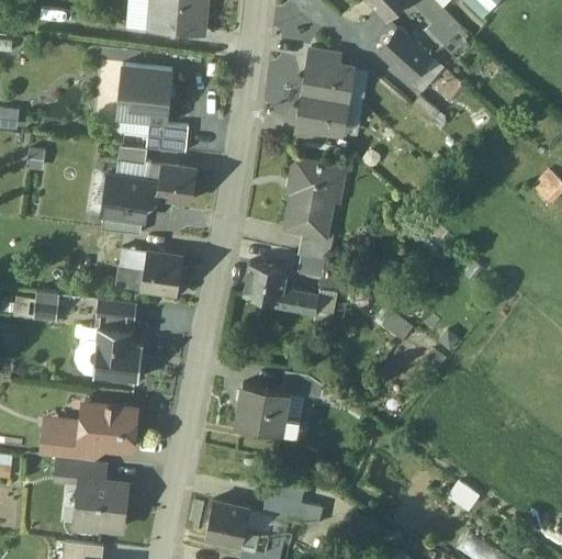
[(148,0),(146,30),(203,34),(205,0),(148,0)]
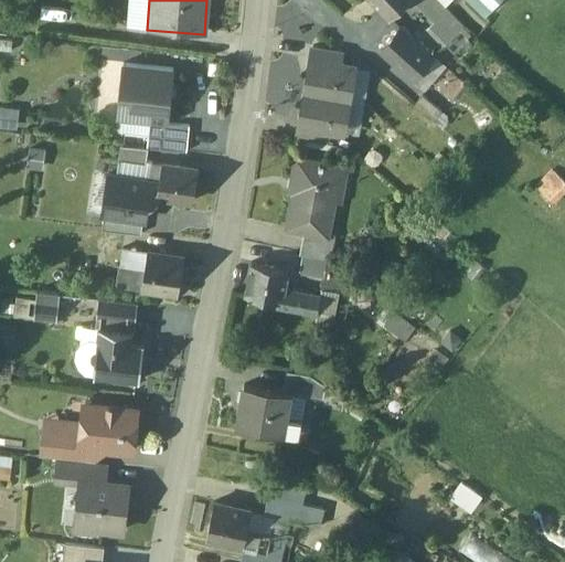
[(369,0),(388,21),(411,0),(369,0)]
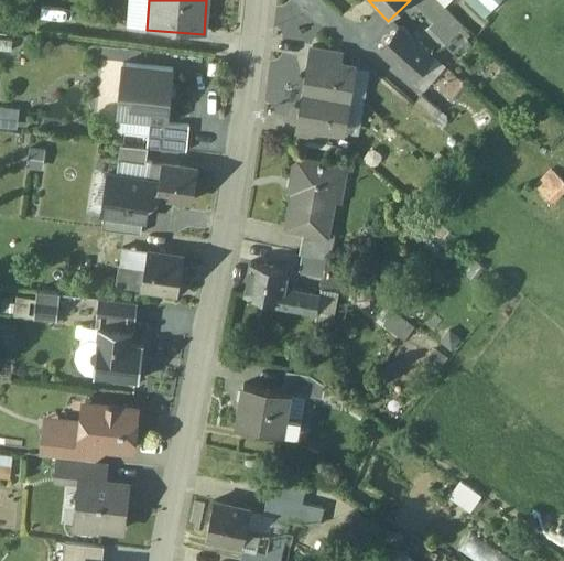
[(463,30),(434,0),(429,0),(420,9),(434,24),(451,41),(463,30)]
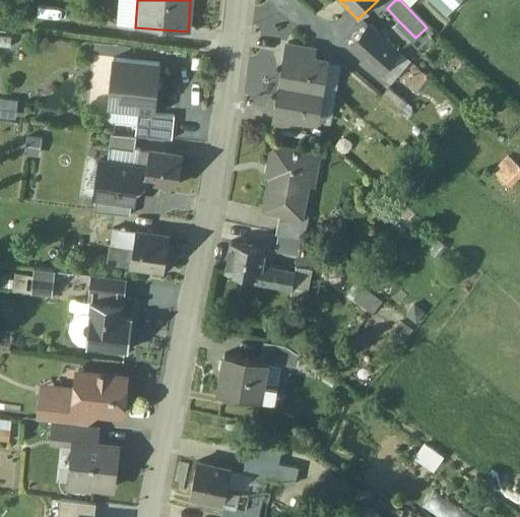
[(464,0),(431,0),(428,3),(445,20),(464,0)]
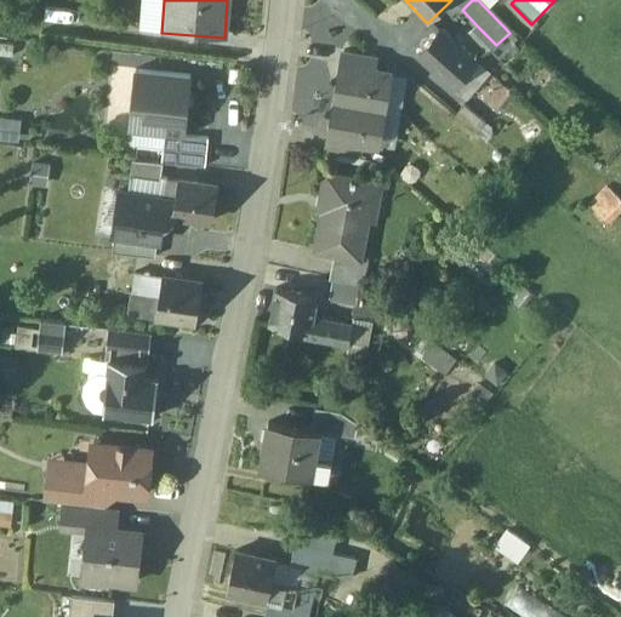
[(496,45),(478,27),(469,35),(488,53),(496,45)]
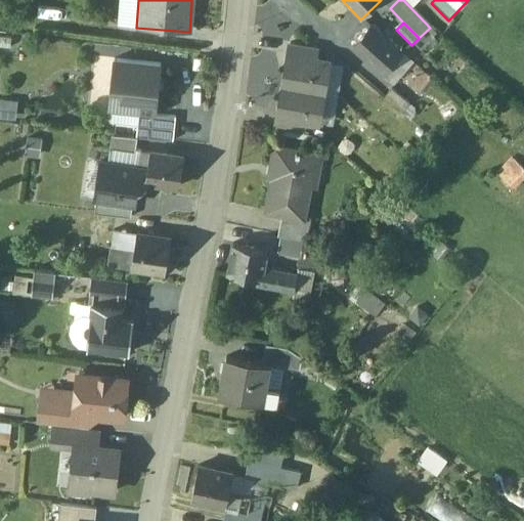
[(403,55),(372,27),(351,49),(384,78),(403,55)]
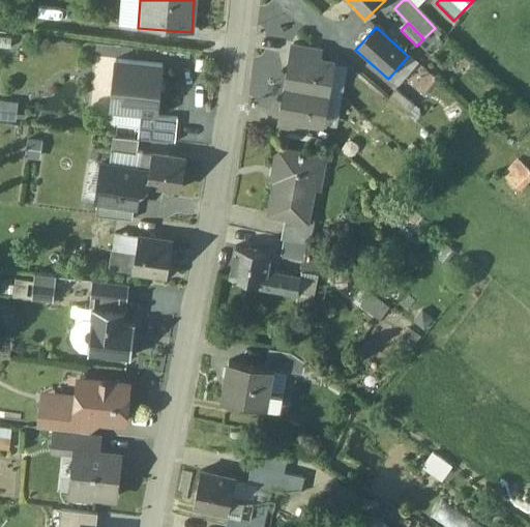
[(321,53),(295,48),(293,60),(319,64),(321,53)]
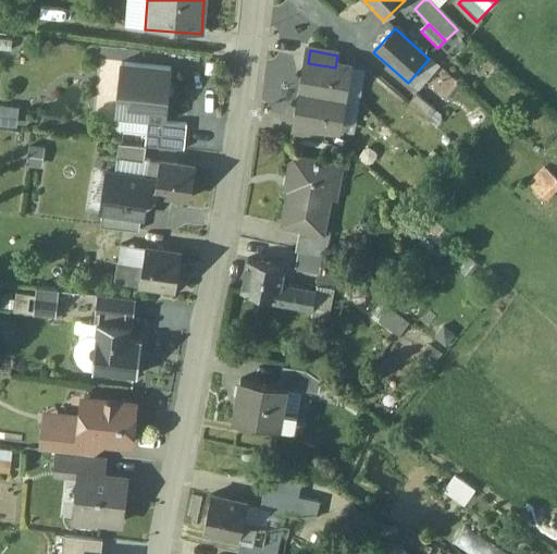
[(308,63),(307,63),(301,93),(346,100),(350,70),(335,68),(308,63)]
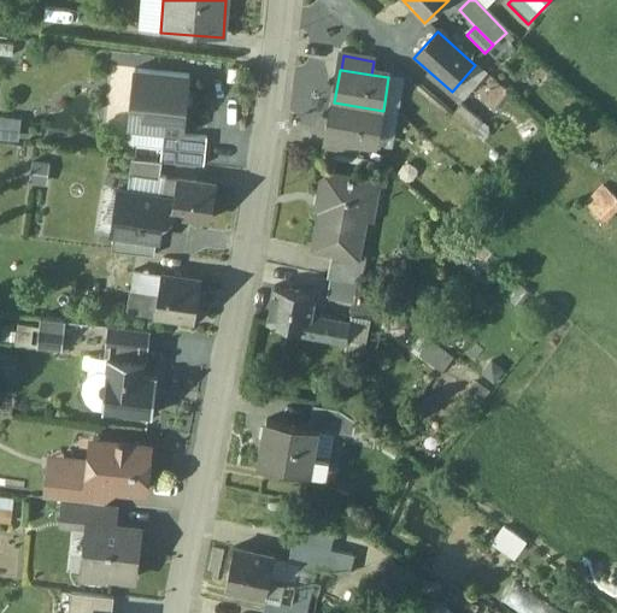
[(189,78),(135,72),(128,131),(164,135),(183,137),(189,78)]
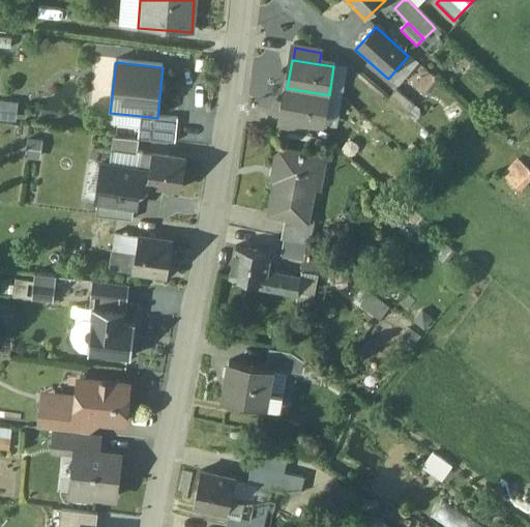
[(329,95),(287,88),(282,121),(283,121),(308,125),(323,128),(329,95)]
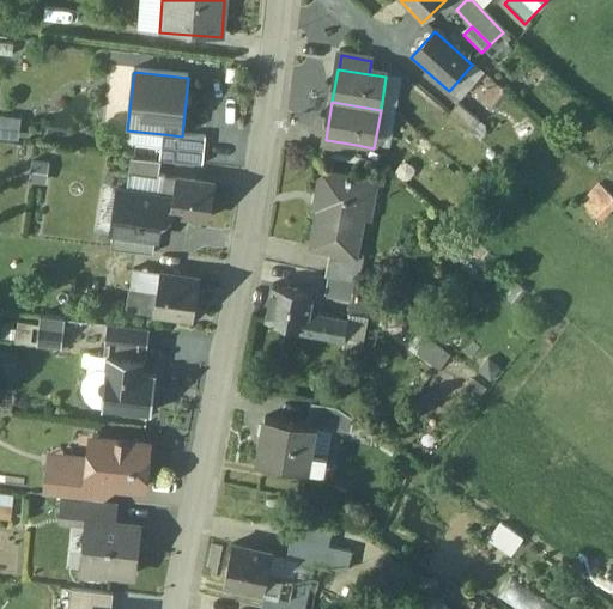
[(480,123),(459,105),(449,116),(471,134),(480,123)]
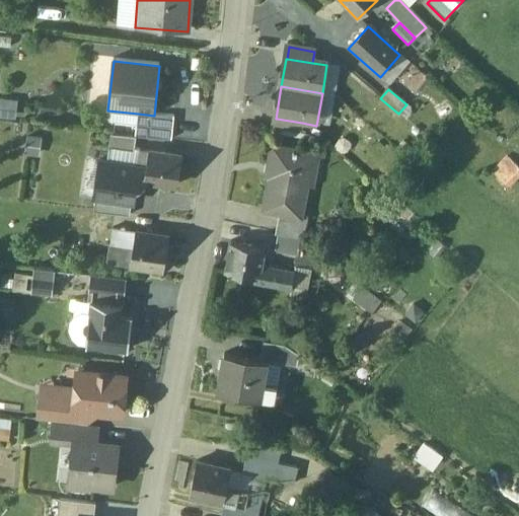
[(20,106),(0,102),(0,120),(17,123),(20,106)]
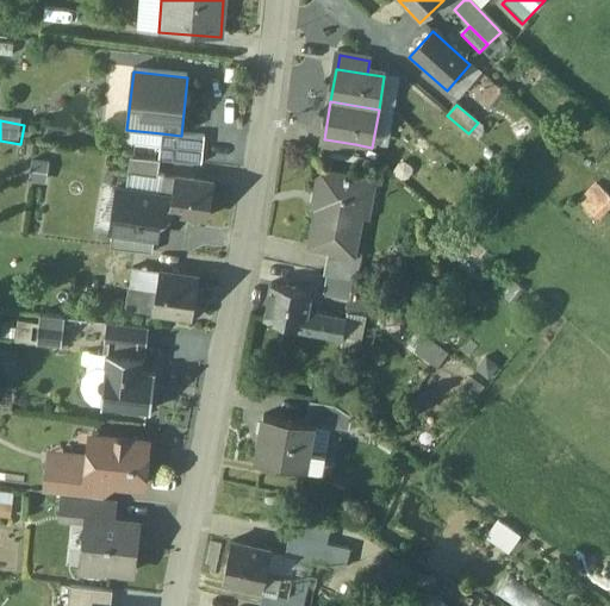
[(181,136),(162,133),(159,162),(160,162),(201,167),(205,138),(181,136)]
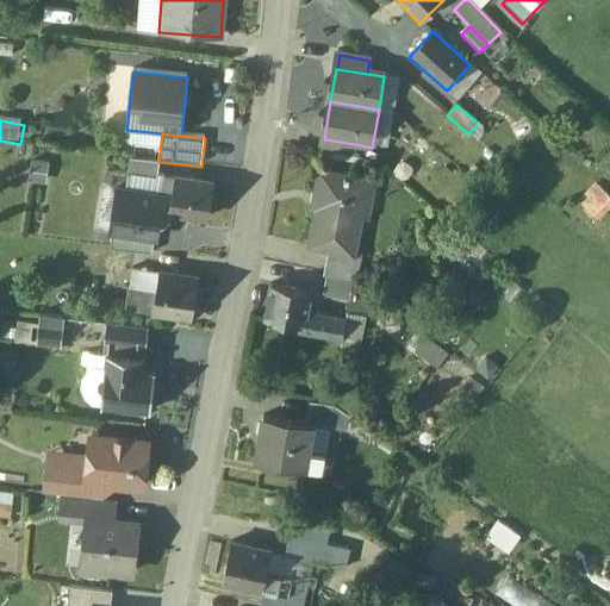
[(355,144),(325,139),(323,151),(354,157),(355,144)]
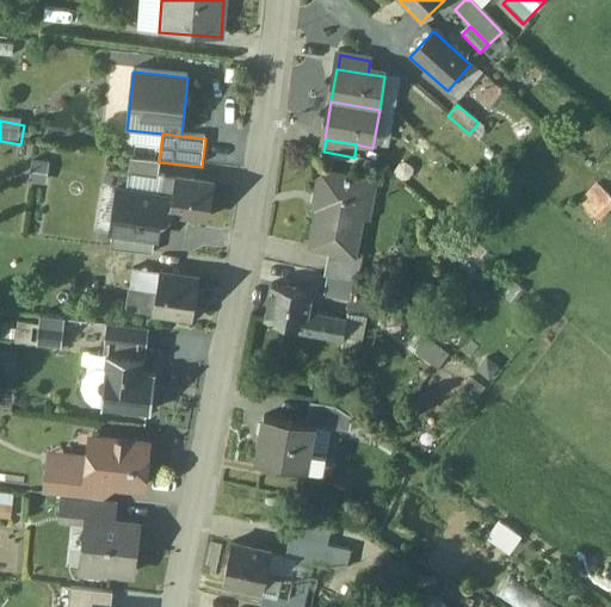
[(29,183),(45,184),(48,161),(30,160),(29,183)]
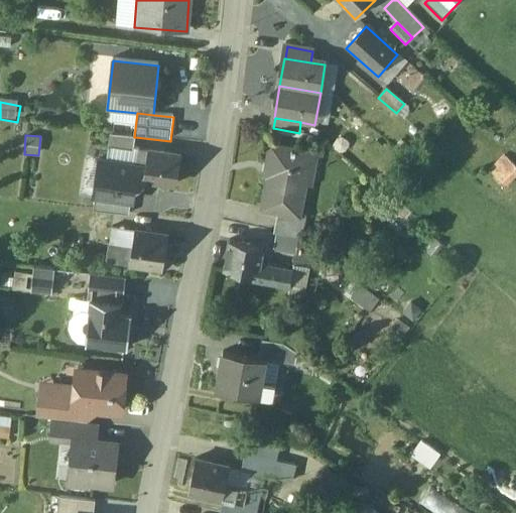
[(134,137),(111,135),(108,148),(133,152),(134,149),(135,137),(134,137)]
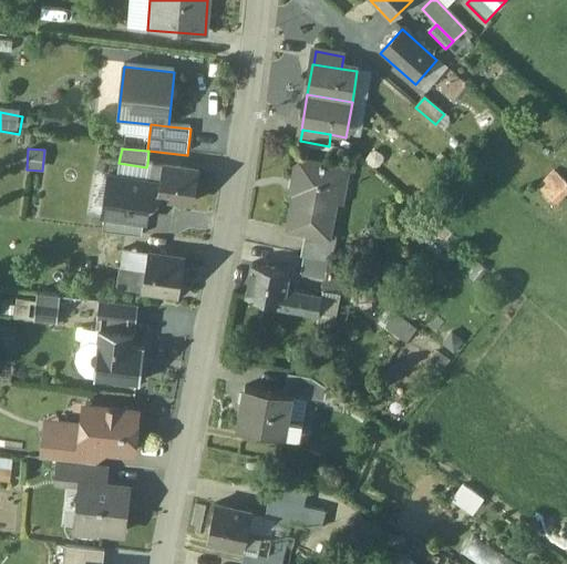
[(342,171),(297,162),(290,196),(294,196),(286,233),(305,236),(328,241),(329,238),(342,171)]
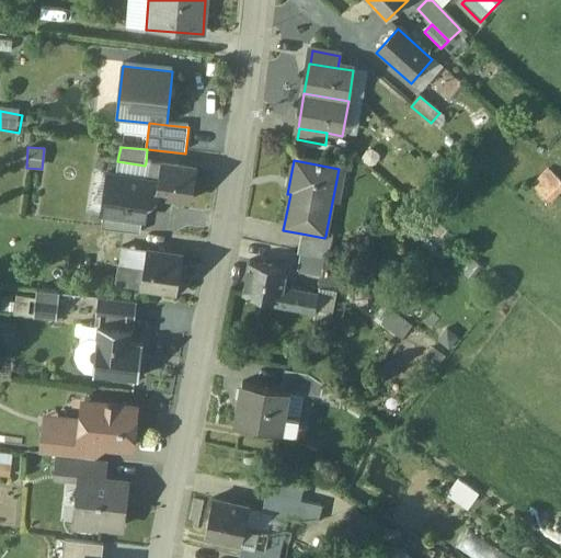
[(145,166),(117,161),(115,175),(148,181),(151,163),(146,162),(145,166)]
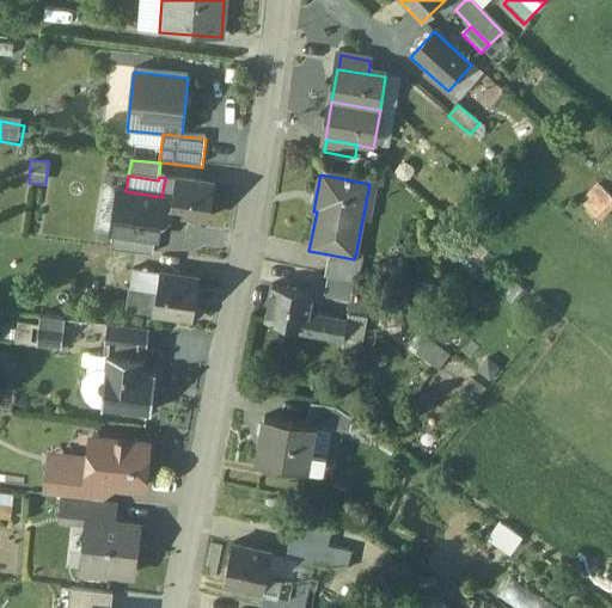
[(214,185),(176,179),(165,178),(161,197),(173,200),(170,215),(208,221),(214,185)]
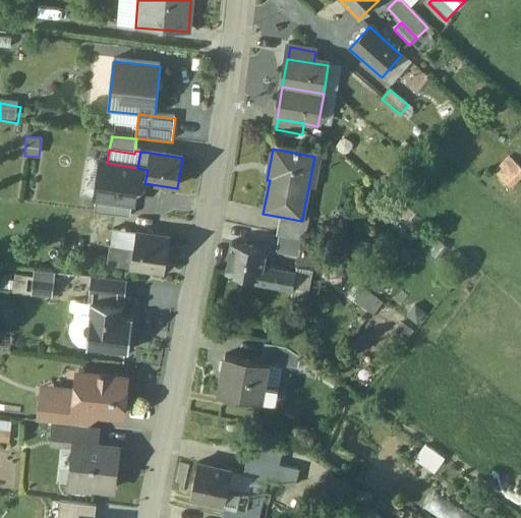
[(512,187),(520,175),(520,168),(508,157),(495,172),(512,187)]
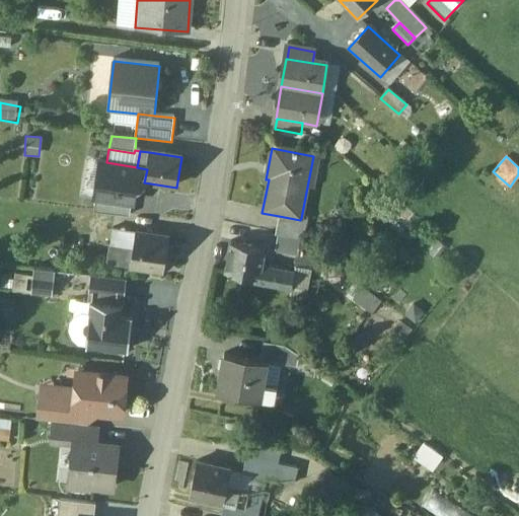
[(106,162),(99,161),(94,199),(95,199),(132,205),(134,205),(136,189),(144,182),(147,169),(137,167),(106,162)]
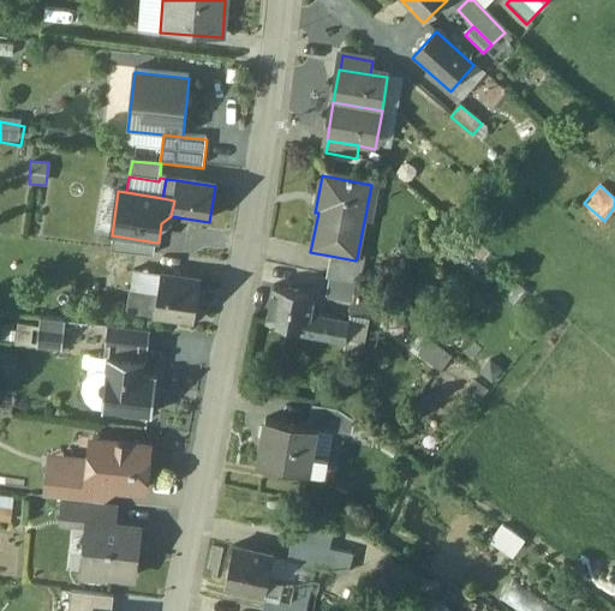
[(156,243),(113,235),(111,252),(154,257),(156,243)]
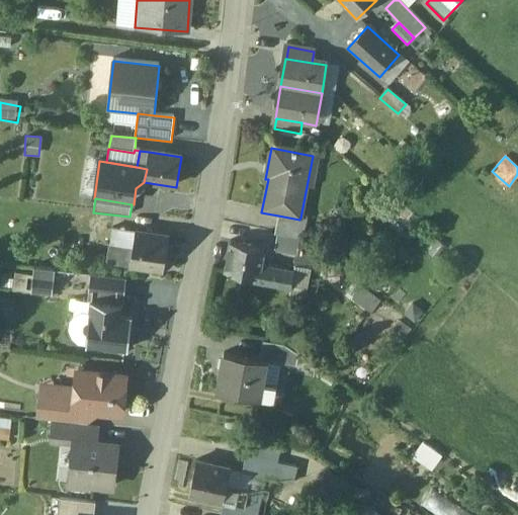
[(299,220),(278,216),(274,235),(303,240),(307,220),(300,218),(299,220)]
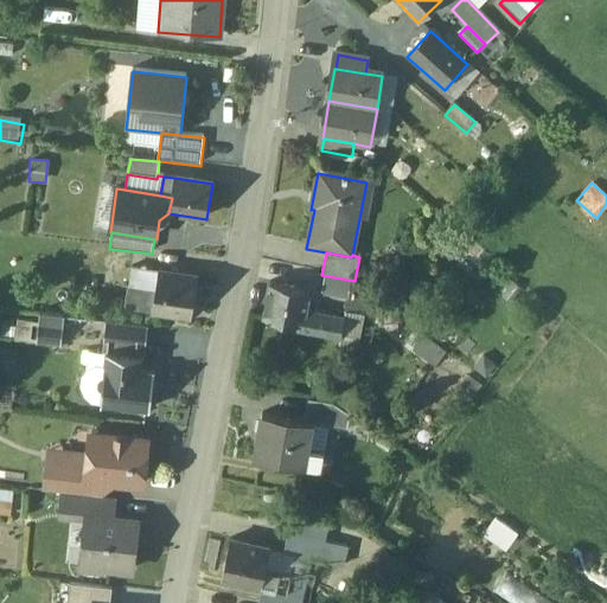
[(198,277),(159,271),(155,293),(152,312),(191,319),(198,277)]
